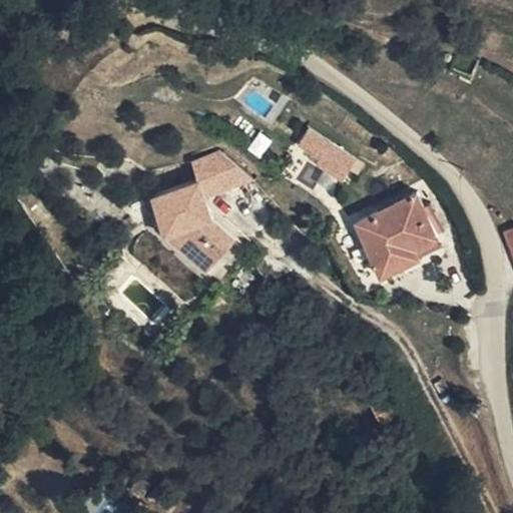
[(309,126),(294,150),(343,181),(358,158),(309,126)]
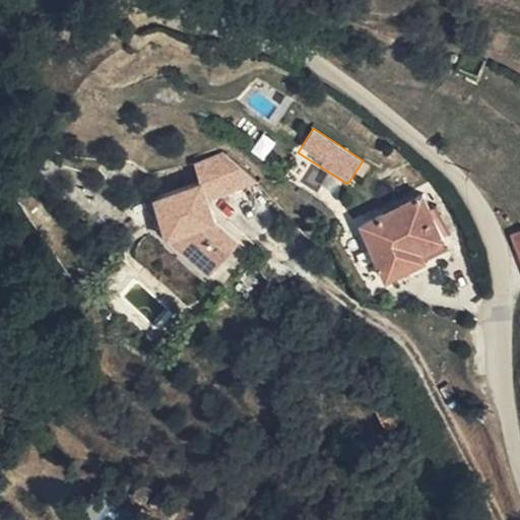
[(198,184),(149,201),(169,257),(187,251),(195,272),(232,259),(211,199),(246,187),(233,148),(191,163),(198,184)]
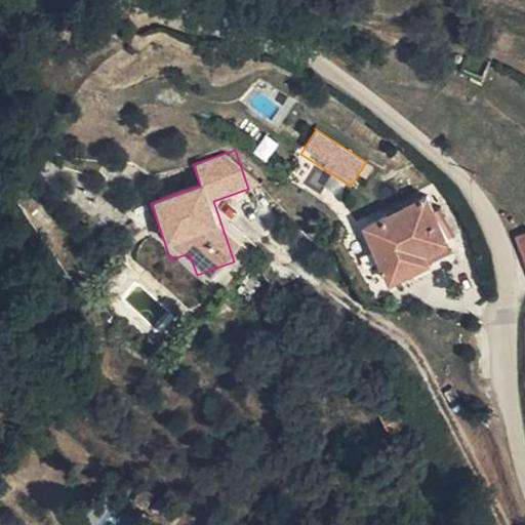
[(395,278),(432,260),(429,252),(449,242),(439,219),(435,210),(429,196),(405,206),(407,212),(390,219),(389,214),(369,223),(395,278)]
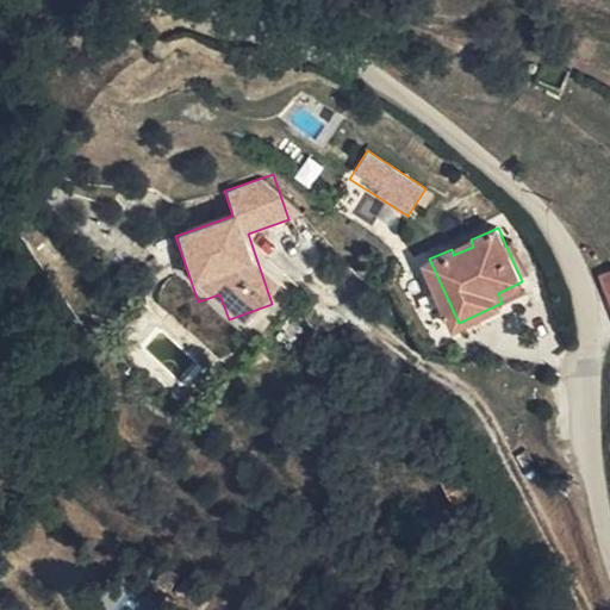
[(471,240),(452,249),(453,255),(473,247),(471,240)]
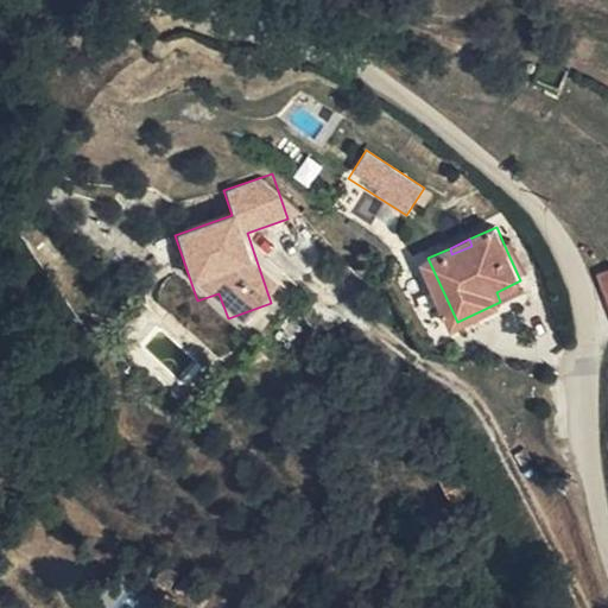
[(504,244),(508,254),(517,251),(512,240),(504,244)]
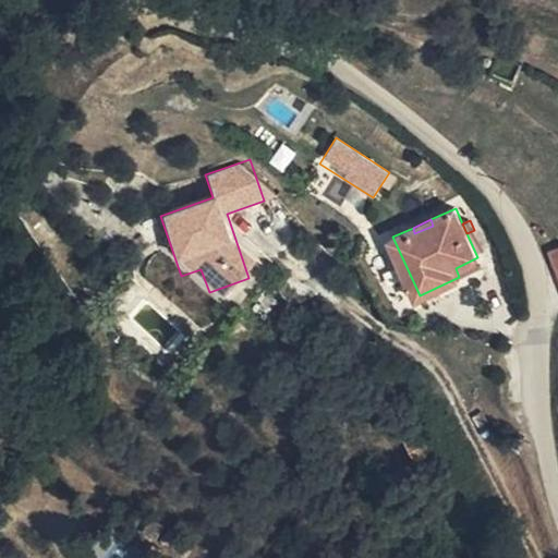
[(456,268),(459,277),(482,267),(477,257),(456,268)]
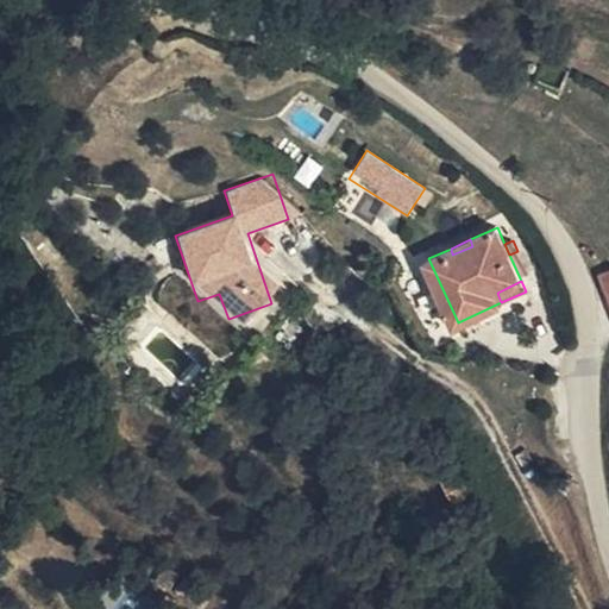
[(454,503),(475,493),(460,469),(440,481),(454,503)]
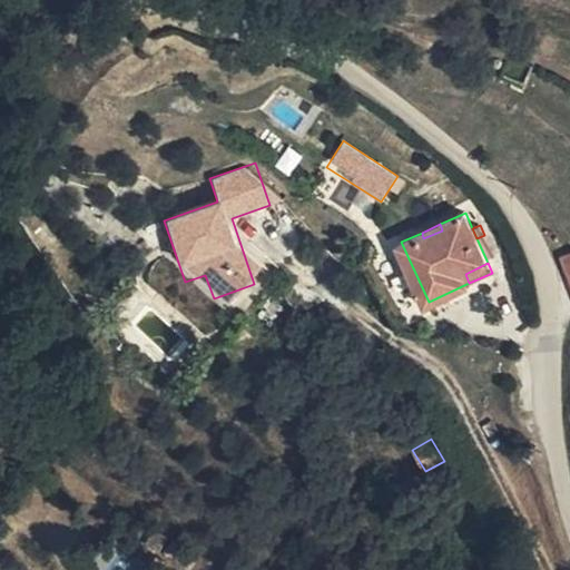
[(371,494),(379,495),(380,487),(367,483),(354,493),(361,502),(371,494)]
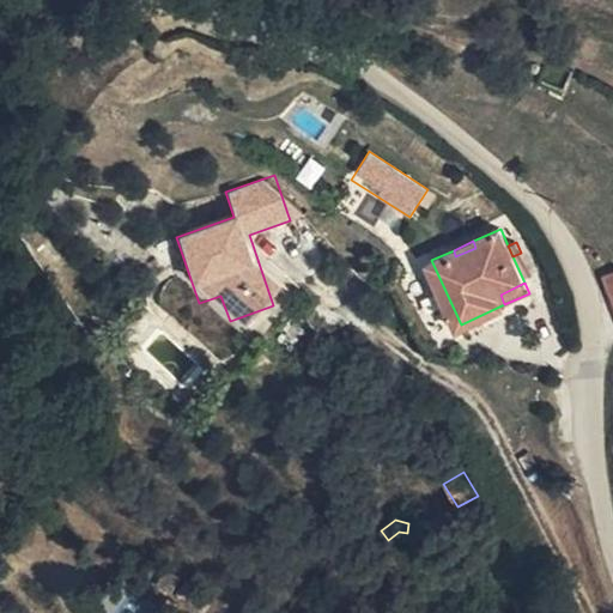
[(410,569),(394,548),(384,557),(401,576),(410,569)]
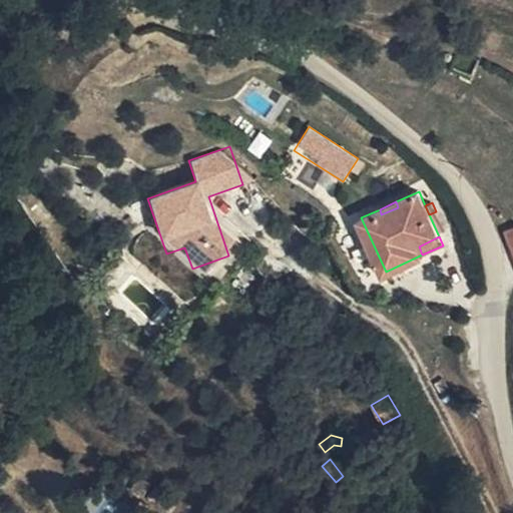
[(132,489),(144,496),(152,484),(139,476),(132,489)]
